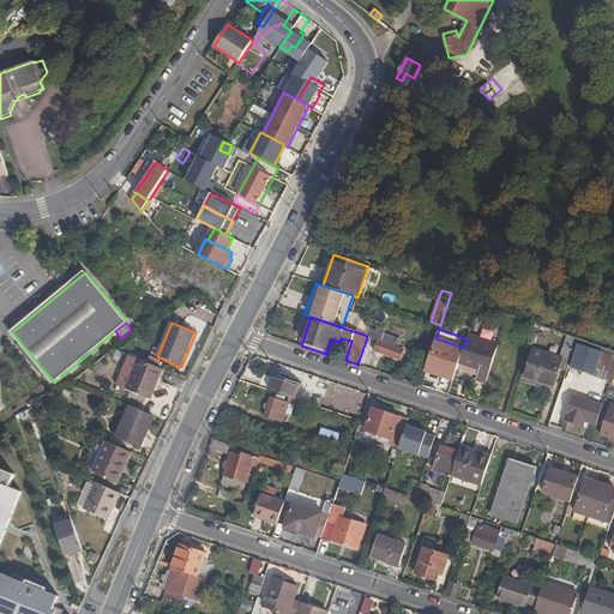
[(495,351),(499,343),(469,333),(468,339),(467,342),(495,351)]
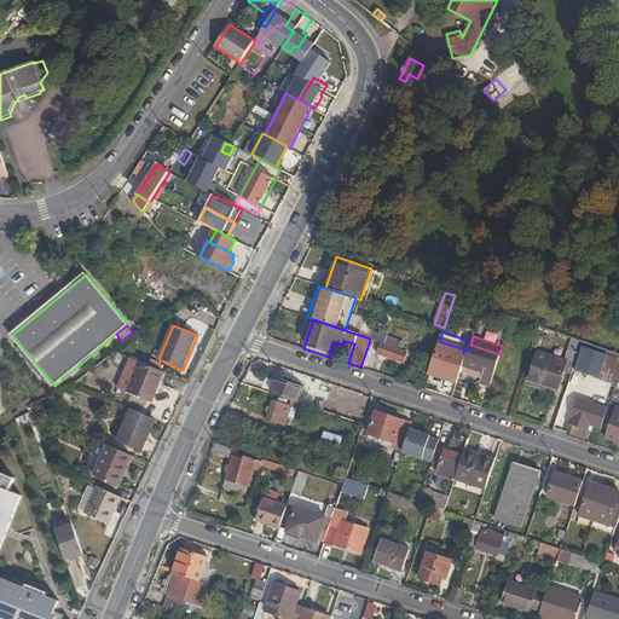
[(566,362),(538,352),(530,380),(557,388),(563,372),(572,375),(579,353),(583,342),(574,339),(566,362)]
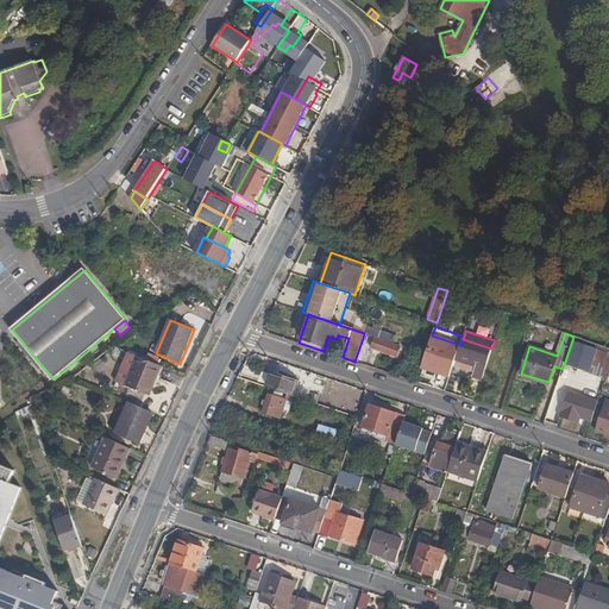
[(424,362),(452,371),(452,369),(456,362),(460,345),(432,336),(426,353),(424,362)]
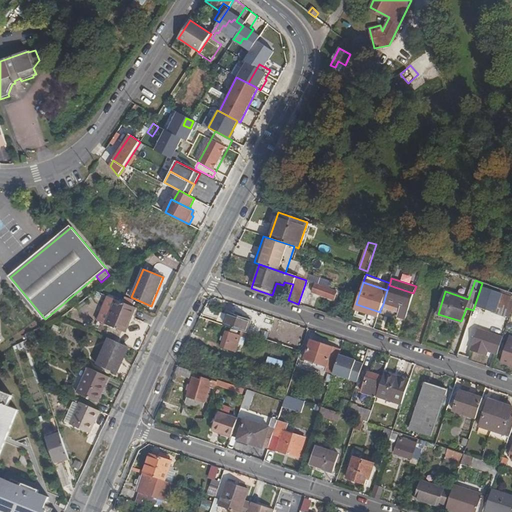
[(337,291),(314,284),(311,293),(334,300),(337,291)]
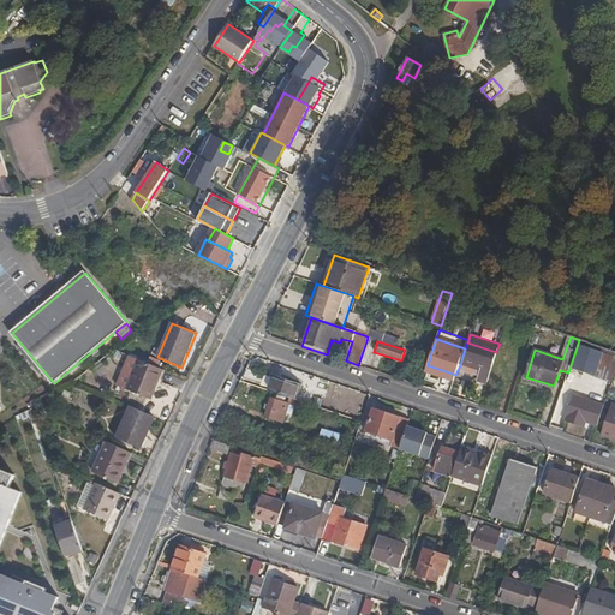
[(476,383),(485,386),(496,352),(467,342),(465,348),(460,365),(481,371),(477,380),(476,383)]
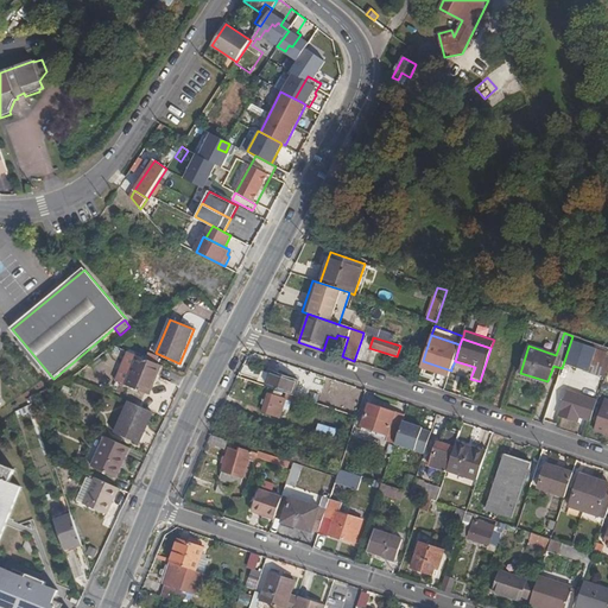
[(572,340),(564,363),(600,375),(607,352),(572,340)]
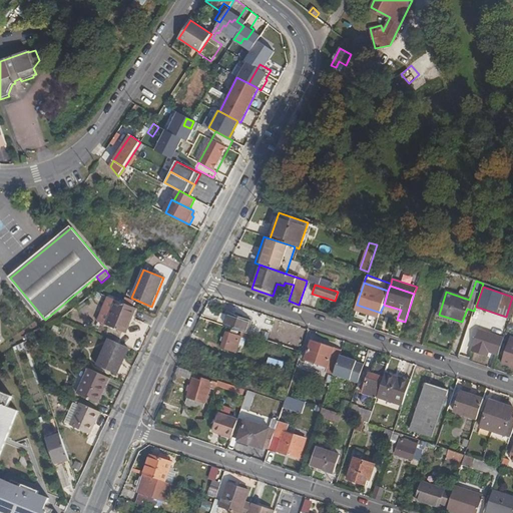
[(117,301),(107,326),(126,333),(136,308),(117,301)]
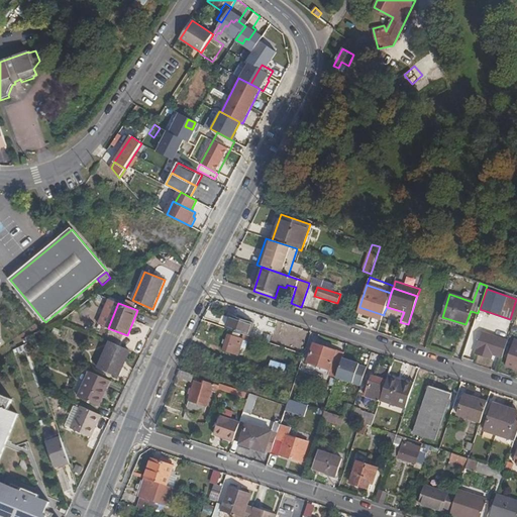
[(387,307),(384,313),(401,319),(404,312),(387,307)]
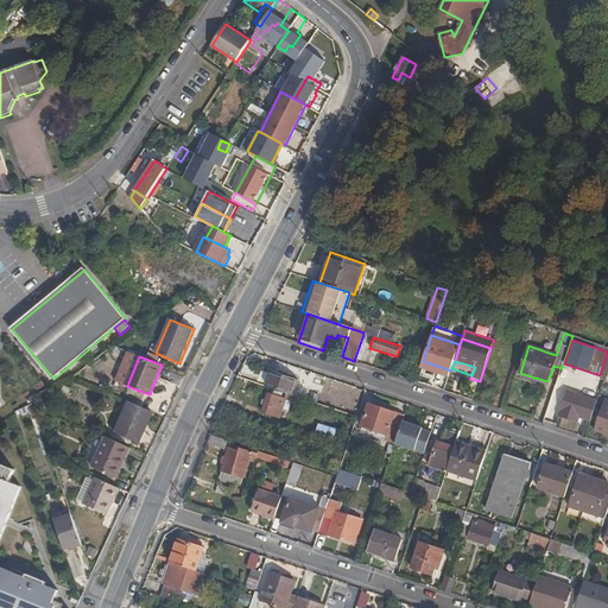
[(271,371),(265,386),(293,394),(298,381),(271,371)]
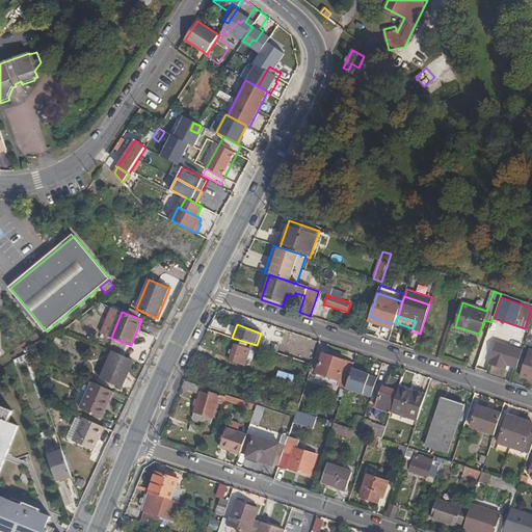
[(505,370),(506,366),(516,369),(523,351),(496,343),(488,366),(505,370)]
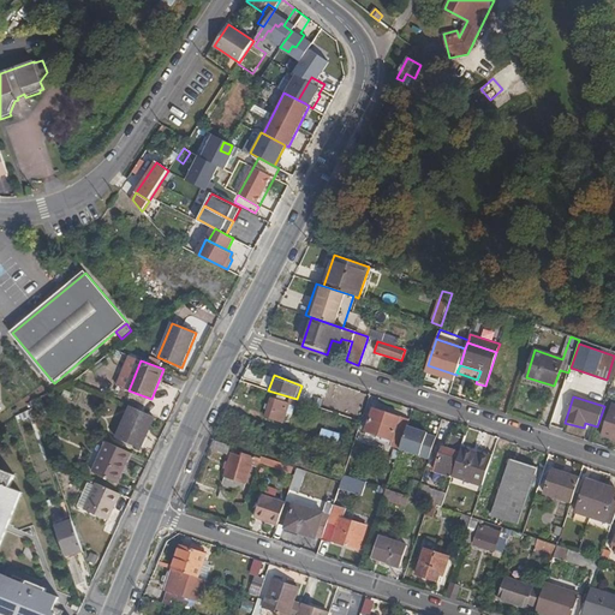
[(290,402),(272,398),(266,417),(284,422),(290,405),(298,407),(299,401),(291,399),(290,402)]
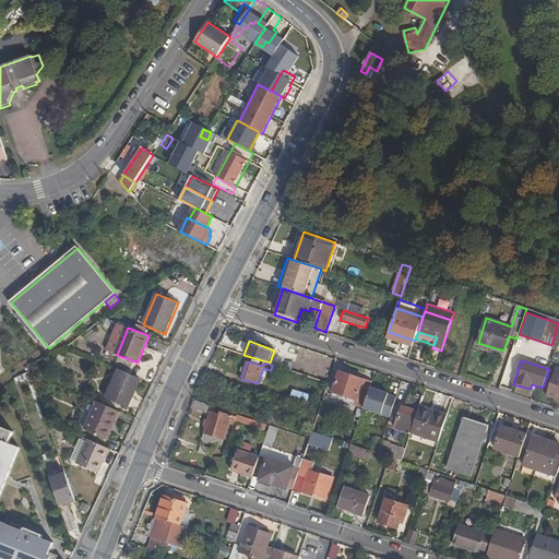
[(128,408),(141,379),(122,371),(119,369),(119,370),(106,399),(128,408)]
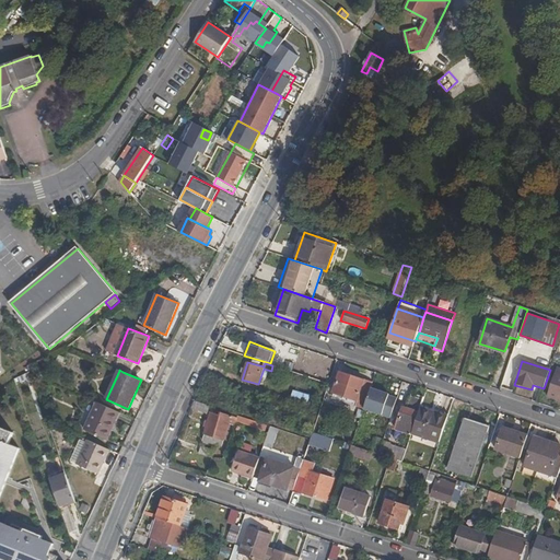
[(334,393),(366,403),(369,395),(373,383),(340,372),(334,393)]
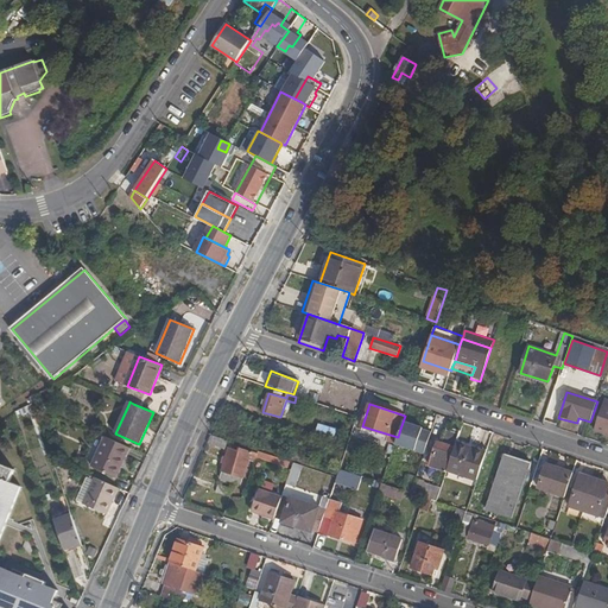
[(596,429),(607,432),(607,406),(603,405),(596,429)]
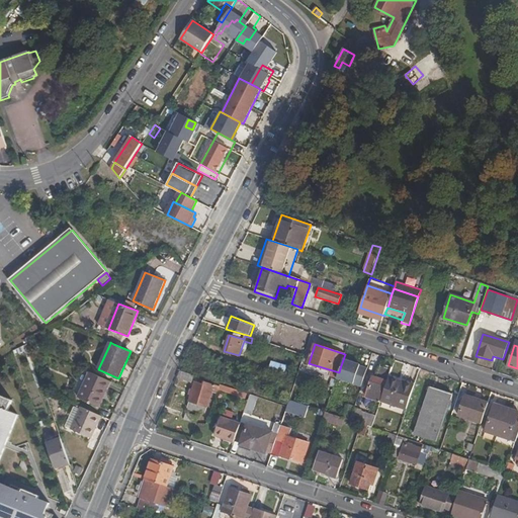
[(272,361),(269,370),(284,375),(287,365),(272,361)]
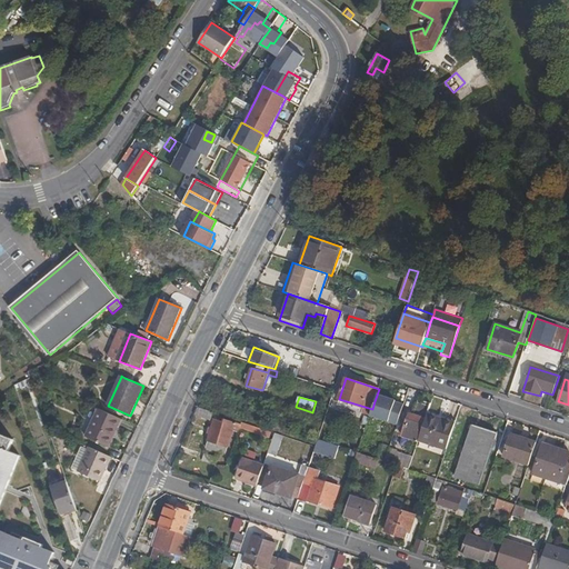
[(363,436),(372,439),(375,433),(382,436),(386,426),(389,427),(396,408),(375,401),(372,409),(370,416),(363,436)]
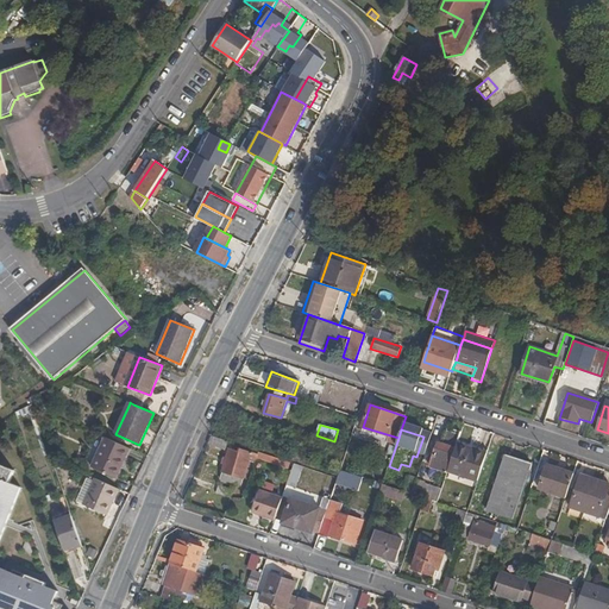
[(441,471),(447,472),(449,471),(457,443),(460,434),(446,429),(443,444),(438,443),(431,466),(441,471)]
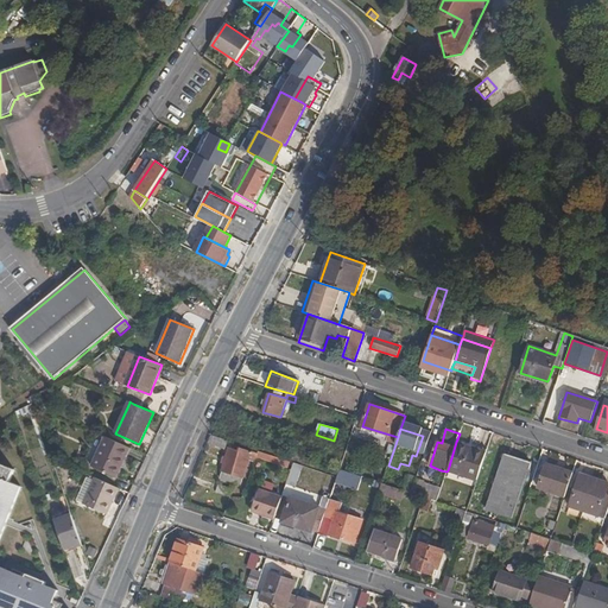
[(226,448),(228,441),(211,435),(208,443),(226,448)]
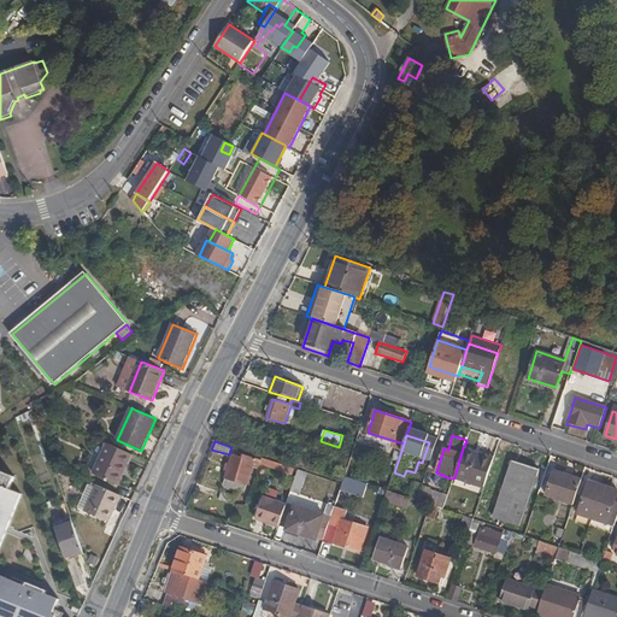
[(117,483),(131,454),(109,444),(94,474),(117,483)]
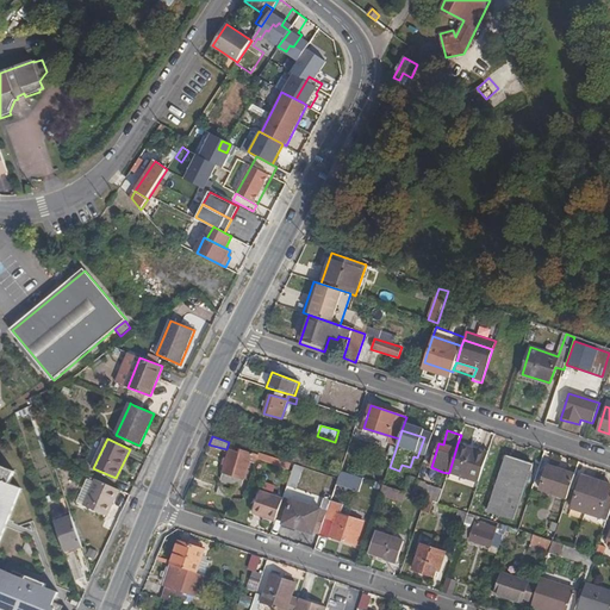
[(449,472),(479,481),(487,454),(458,443),(449,472)]
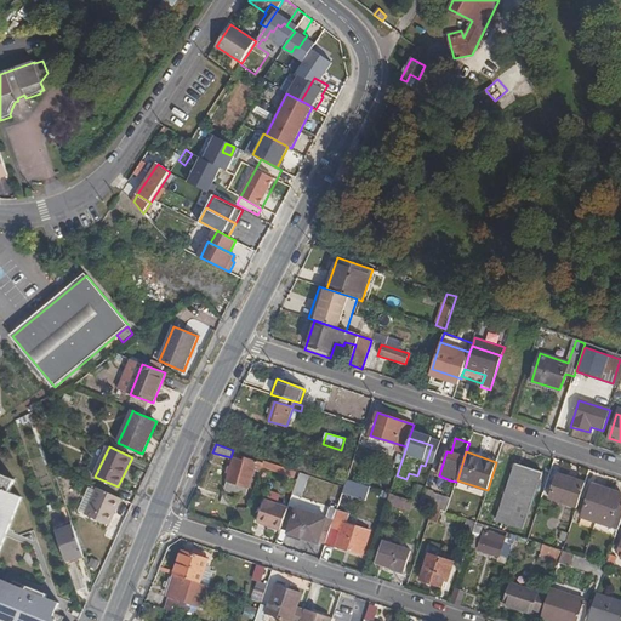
[(255,468),(260,469),(261,466),(262,462),(245,457),(244,460),(233,456),(224,489),(246,495),(255,468)]
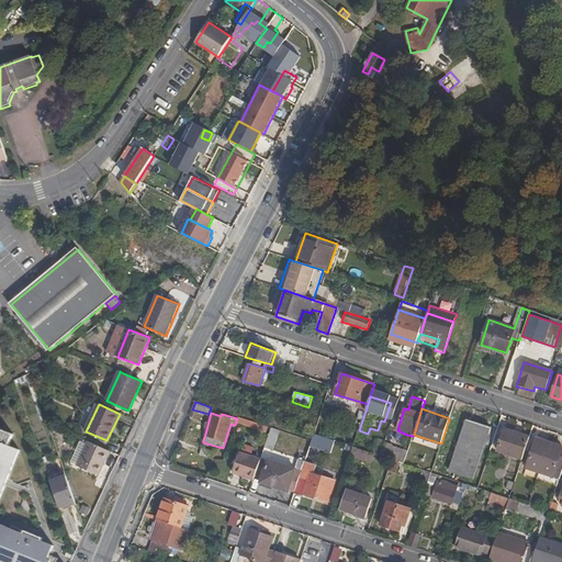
[(268,426),(238,416),(237,418),(236,422),(267,433),(268,426)]
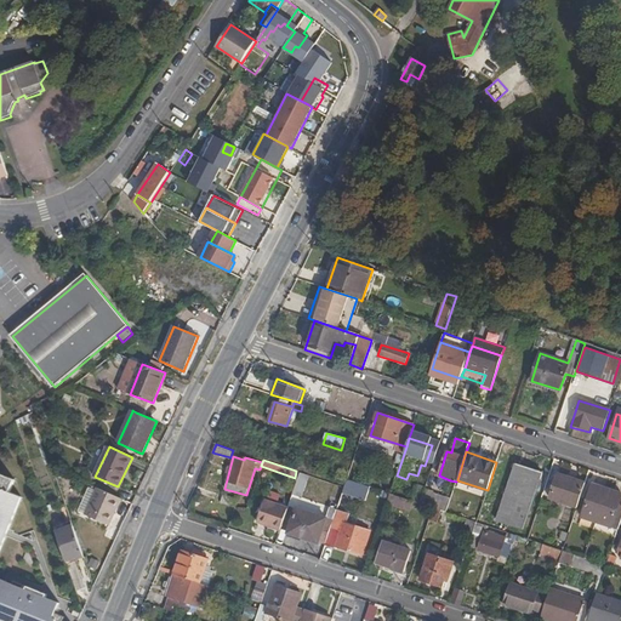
[(517,463),(497,522),(523,530),(542,472),(517,463)]
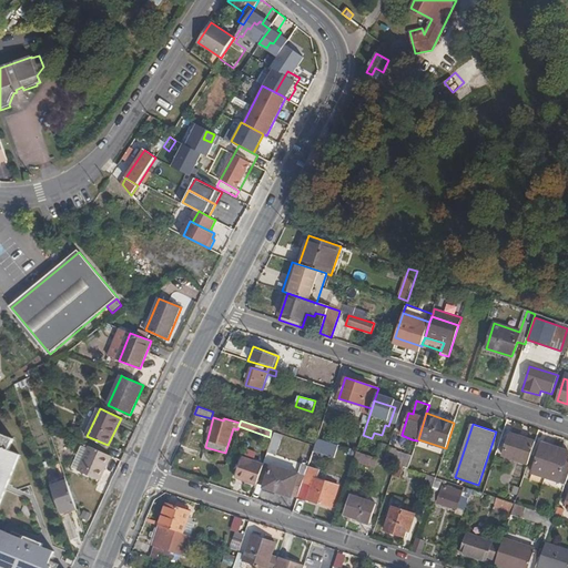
[(0,567),(51,567),(58,555),(0,530),(0,510),(22,456),(12,452),(17,440),(0,434),(0,567)]
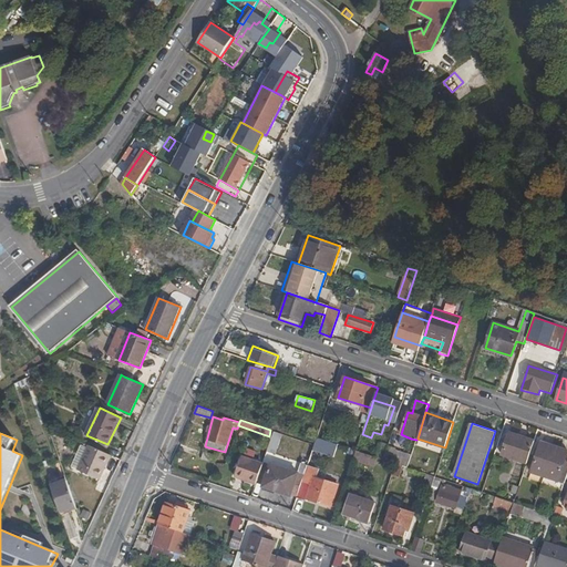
[(504,455),(527,463),(535,441),(511,433),(504,455)]
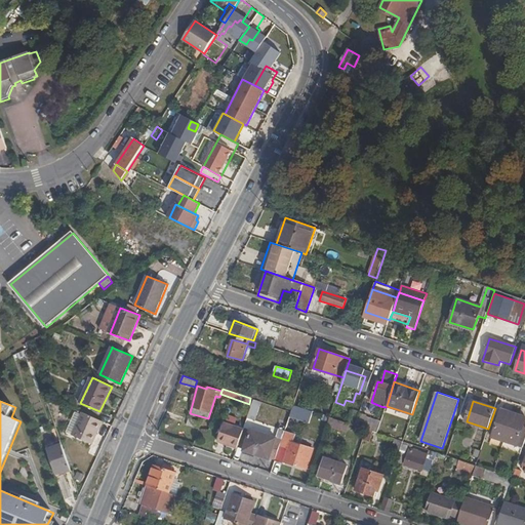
[(301,415),(304,408),(293,405),(291,411),(291,412),(301,415)]
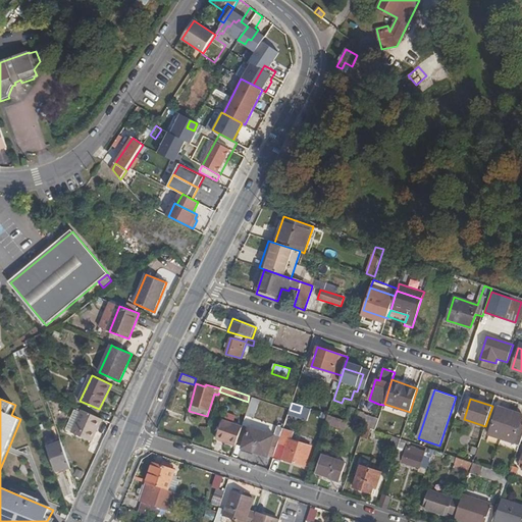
[(375,413),(373,412),(371,416),(379,419),(383,405),(378,404),(375,413)]
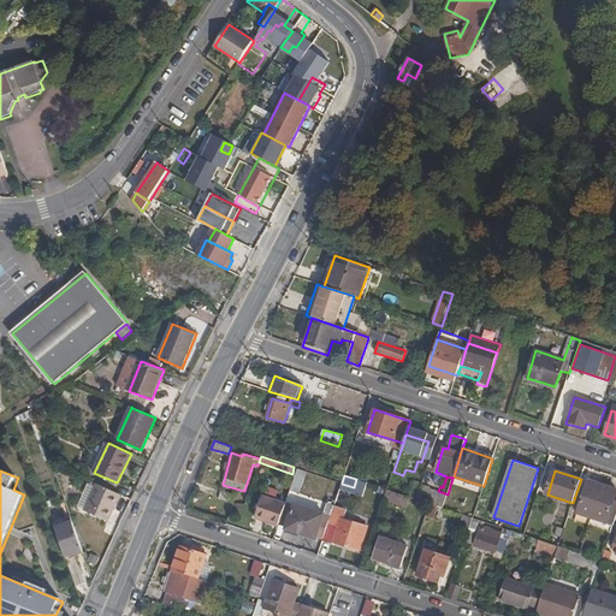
[(578,513),(614,525),(615,516),(615,501),(614,501),(615,495),(615,489),(588,480),(578,513)]
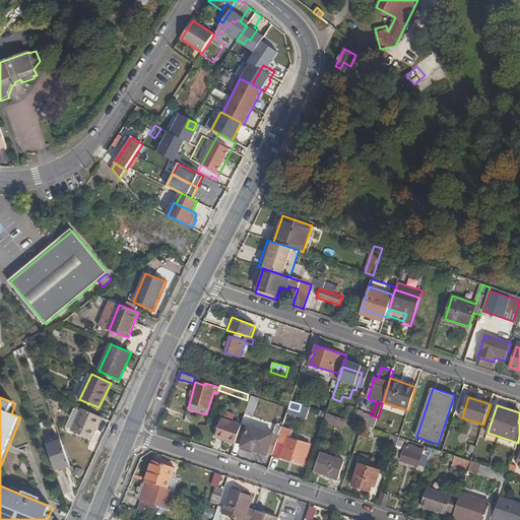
[(345,414),(337,412),(335,416),(344,419),(351,421),(355,408),(348,406),(345,414)]
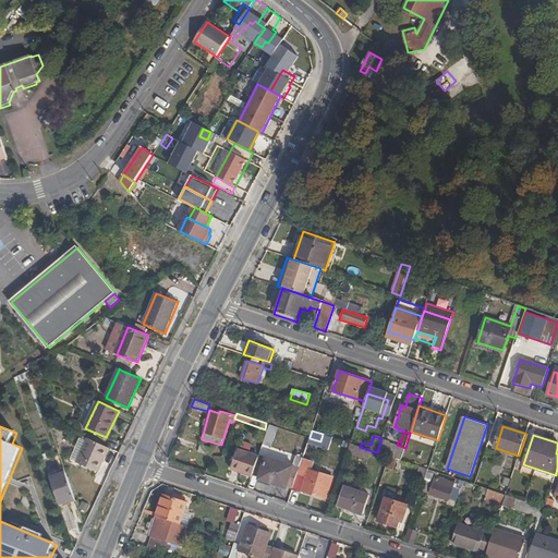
[(98,472),(109,448),(88,438),(77,463),(98,472)]
